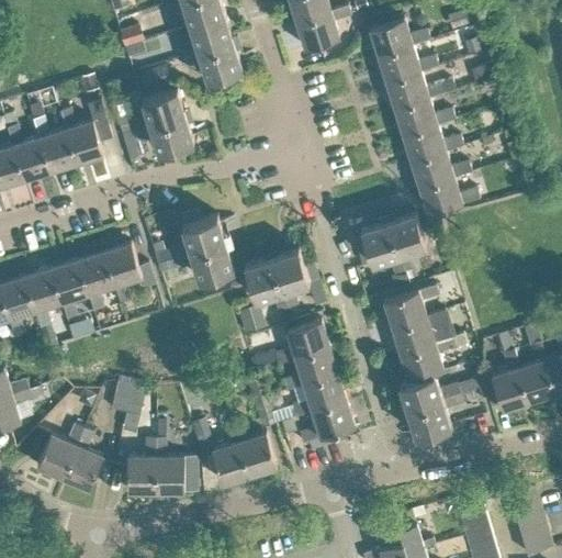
[(110,0),(114,10),(131,4),(128,0),(110,0)]
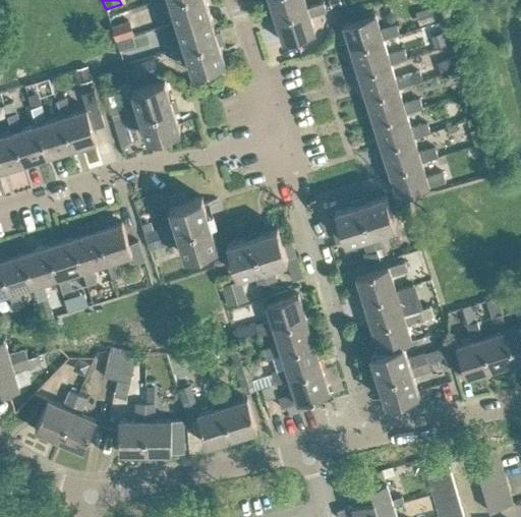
[(152,0),(156,12),(172,7),(182,39),(166,44),(171,61),(187,56),(192,72),(225,62),(223,56),(237,52),(235,47),(221,51),(205,0),(152,0)]
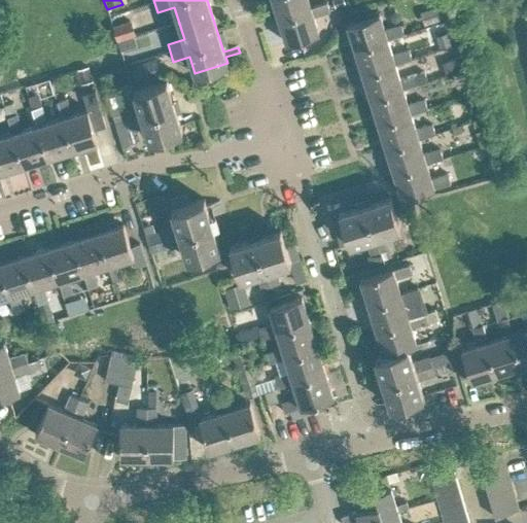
[(310,9),(310,8),(307,0),(272,0),(278,20),(310,9)]
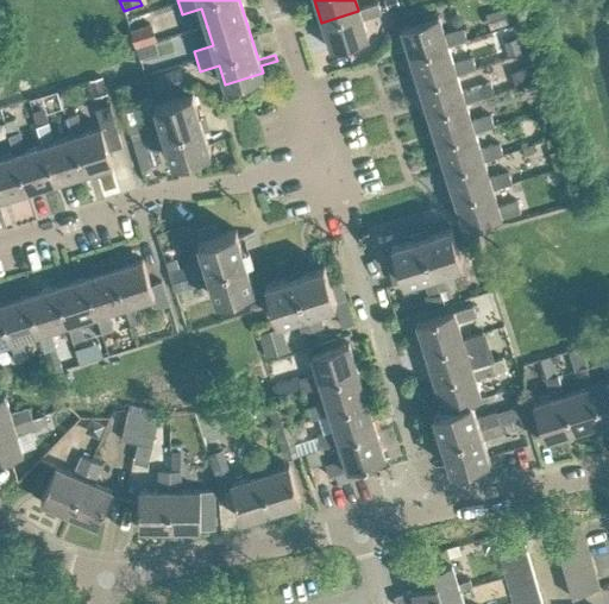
[(399,7),(396,0),(385,0),(383,1),(387,11),(399,7)]
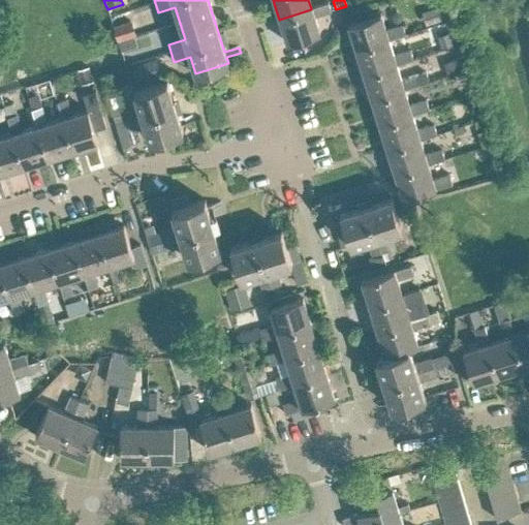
[(311,9),(279,20),(287,44),(319,34),(314,18),(331,12),(328,3),(311,8),(311,9)]
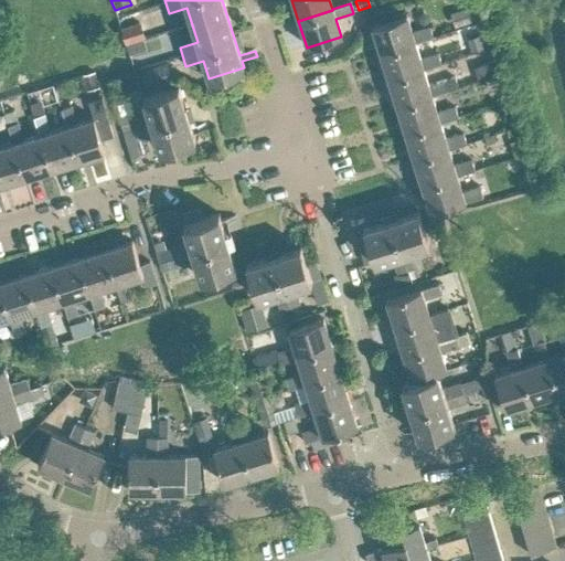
[(457,28),(473,22),(469,9),(452,14),(457,28)]
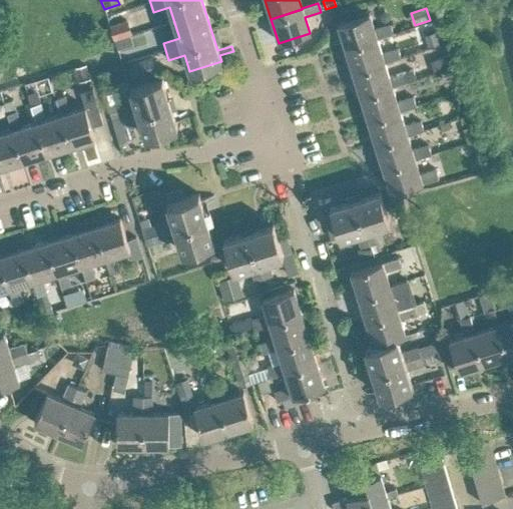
[(377,40),(393,35),(390,26),(374,31),(369,15),(338,25),(346,49),(377,40)]
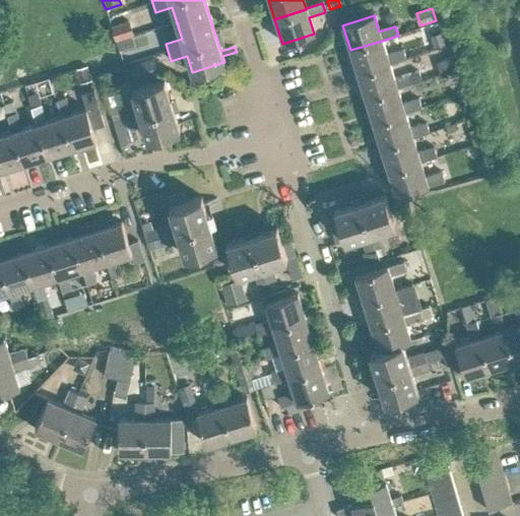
[(116,42),(134,36),(129,21),(111,27),(116,42)]
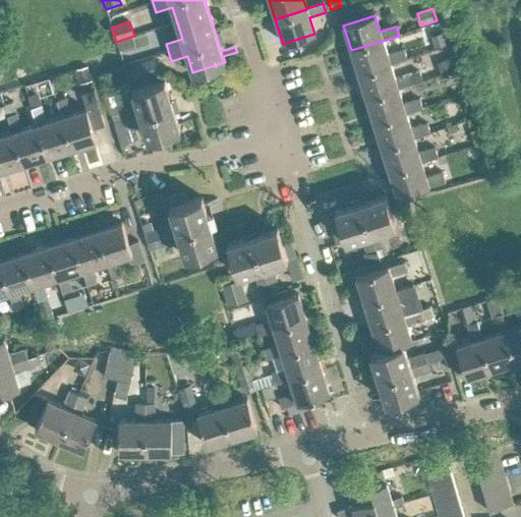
[(388,56),(383,41),(351,50),(358,74),(390,65),(391,65),(407,60),(404,51),(388,56)]
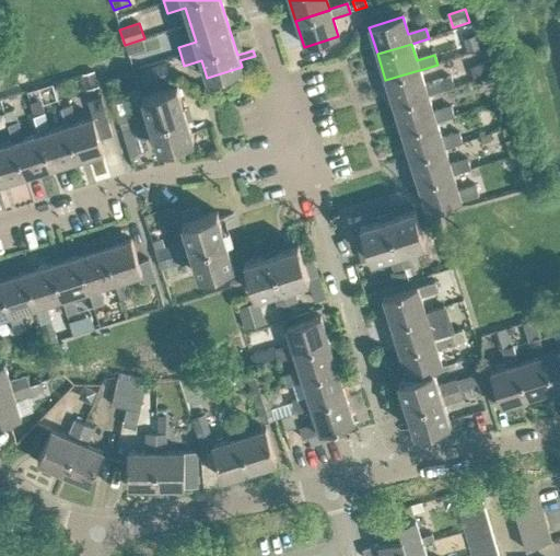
[(143,90),(171,81),(165,64),(139,72),(143,90)]
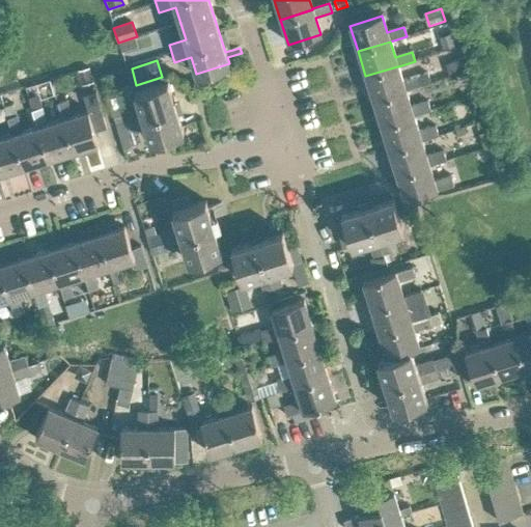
[(402,82),(398,66),(397,66),(365,76),(373,101),(406,91),(406,92),(422,86),(419,77),(402,82)]
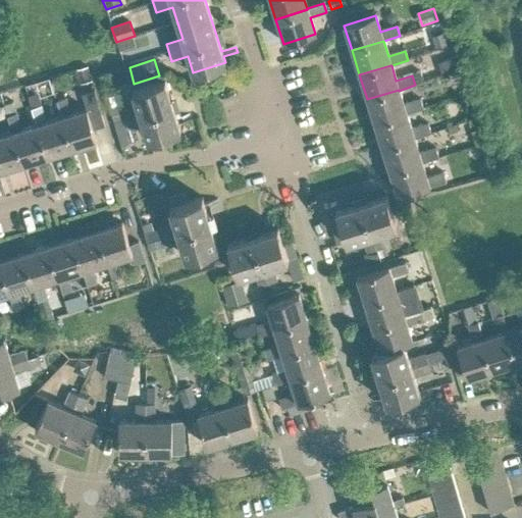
[(91,82),(87,67),(73,71),(79,85),(91,82)]
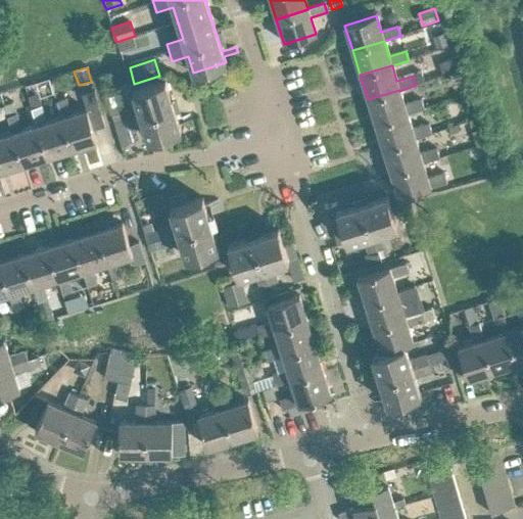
[(125,121),(173,106),(164,81),(133,91),(138,107),(110,115),(113,125),(125,121)]
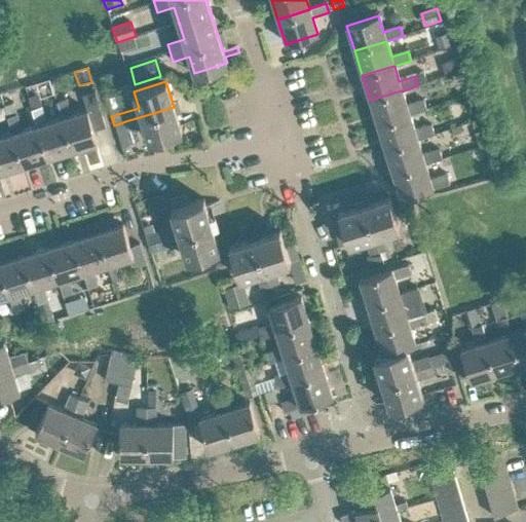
[(407,106),(402,91),(402,90),(370,100),(377,125),(410,115),(410,116),(426,111),(423,101),(407,106)]
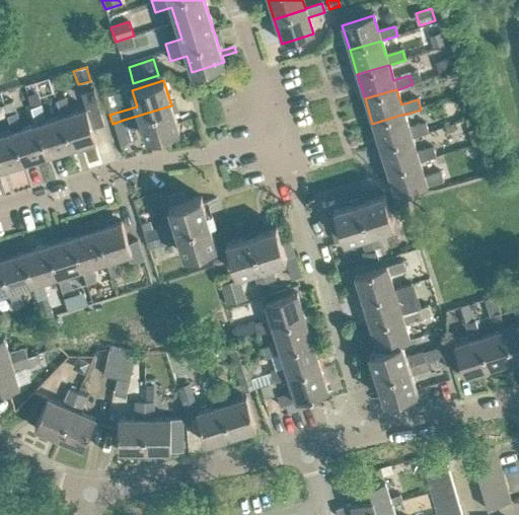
[(61,118),(71,149),(95,141),(92,130),(103,127),(93,91),(81,95),(85,109),(70,115),(65,98),(56,101),(61,118)]
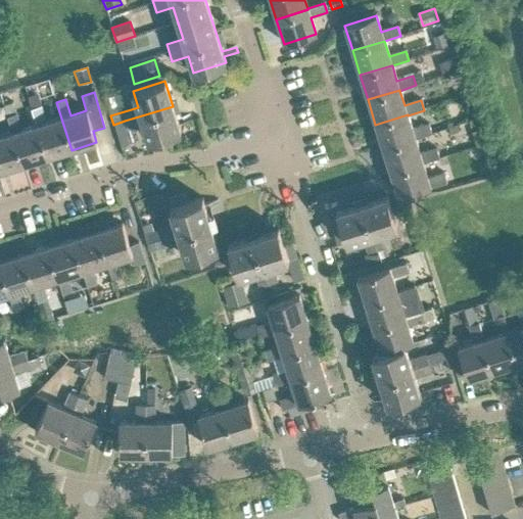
[(41,107),(38,98),(34,96),(28,98),(32,110),(37,127),(37,126),(47,158),(72,150),(61,119),(46,124),(41,107)]
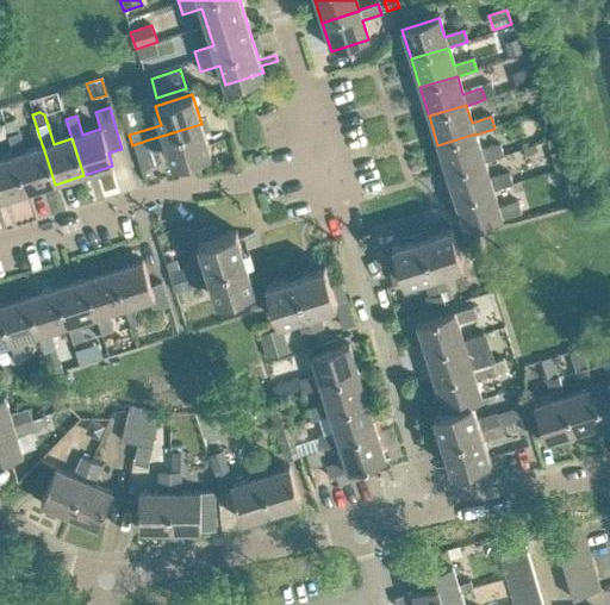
[(145,141),(132,145),(141,172),(157,167),(153,150),(168,145),(176,174),(195,168),(192,158),(211,153),(209,145),(225,141),(223,135),(206,139),(201,124),(145,141)]
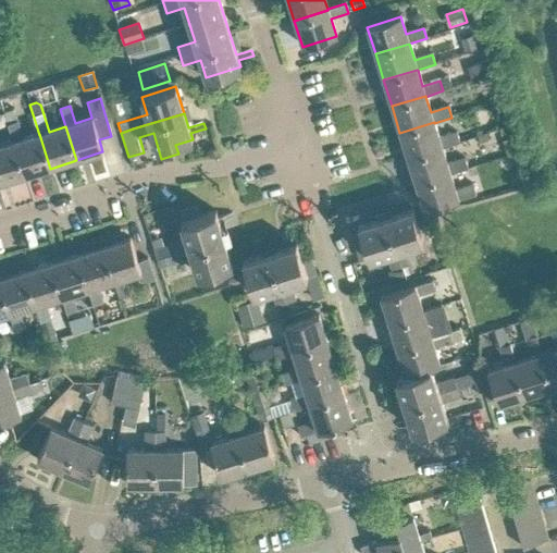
[(39,134),(39,135),(23,139),(17,122),(8,125),(13,143),(24,176),(50,169),(39,134)]
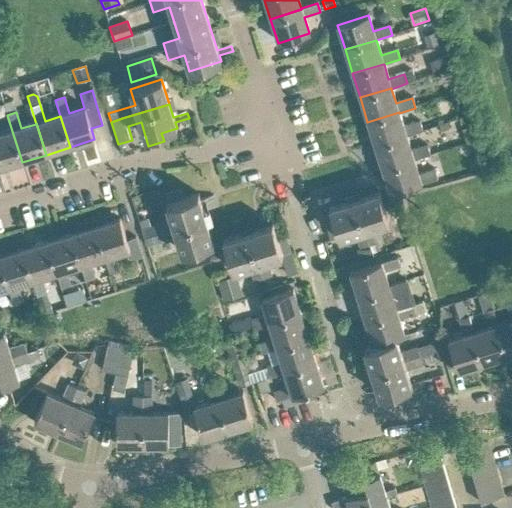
[(403,127),(399,113),(399,112),(367,122),(375,146),(406,136),(406,137),(422,132),(419,122),(403,127)]
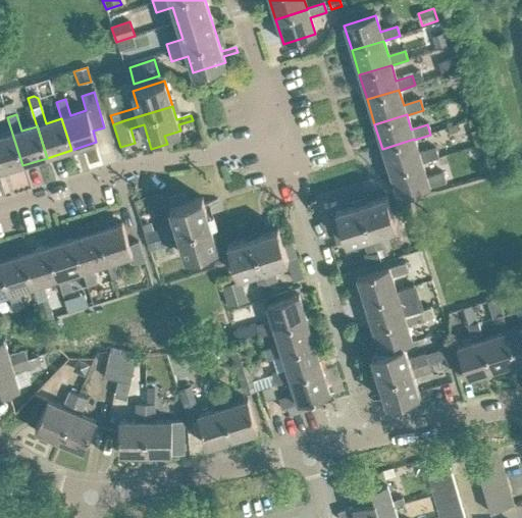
[(12,134),(0,137),(0,171),(22,165),(12,134)]
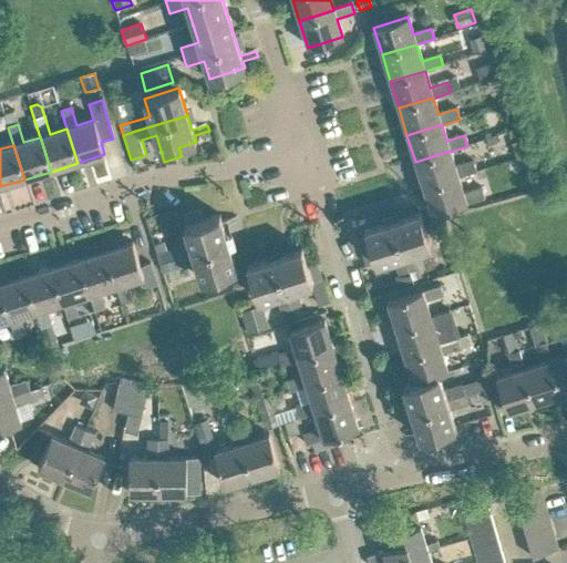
[(455,167),(450,152),(450,151),(415,162),(424,188),(459,177),(459,178),(476,173),(473,162),(455,167)]
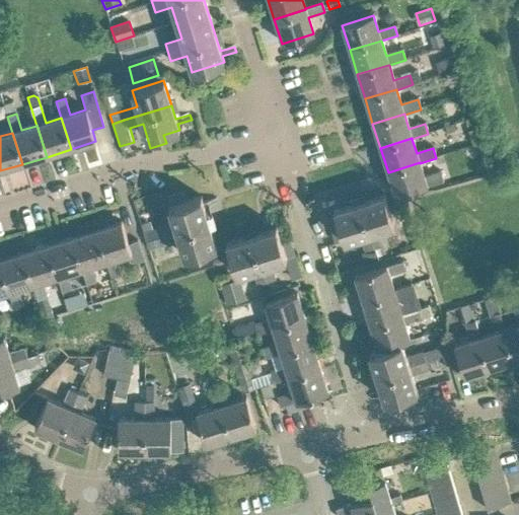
[(424,177),(420,163),(420,162),(388,172),(395,197),(443,182),(440,172),(424,177)]
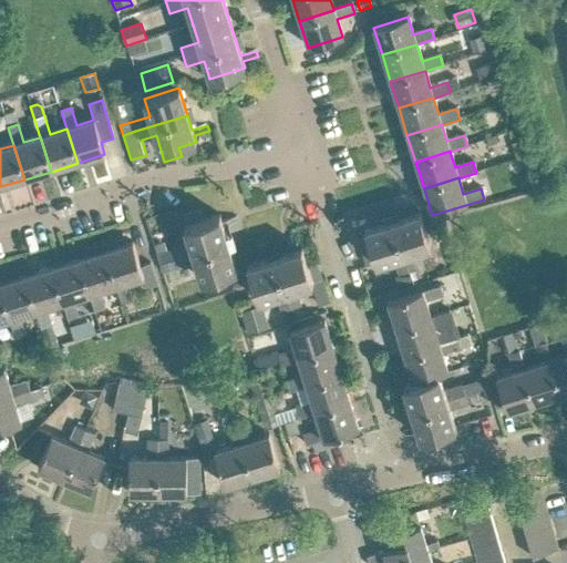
[(370,246),(361,249),(367,267),(393,258),(399,276),(418,269),(412,252),(430,246),(419,212),(377,225),(372,211),(367,212),(371,227),(364,229),(370,246)]
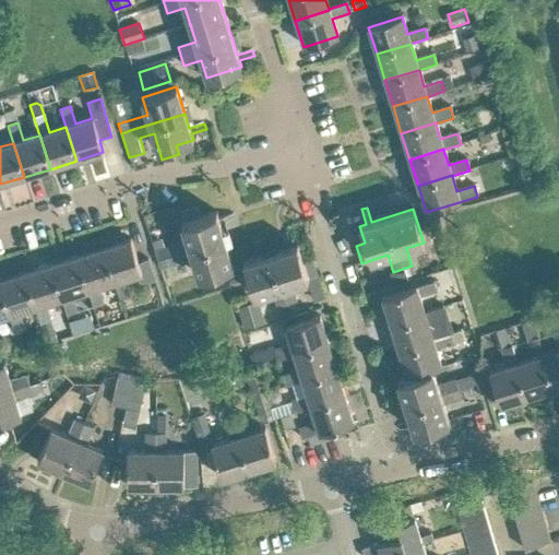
[(188,241),(170,247),(176,266),(193,260),(199,278),(233,267),(219,224),(235,220),(234,214),(218,220),(216,213),(199,219),(197,209),(179,214),(188,241)]
